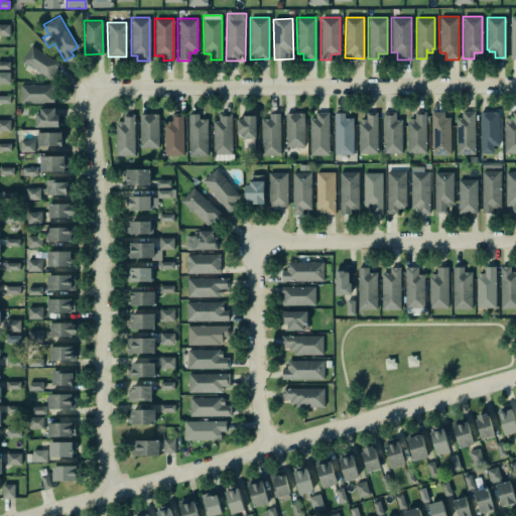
[(10,24),(0,24),(0,35),(10,36),(10,24)]
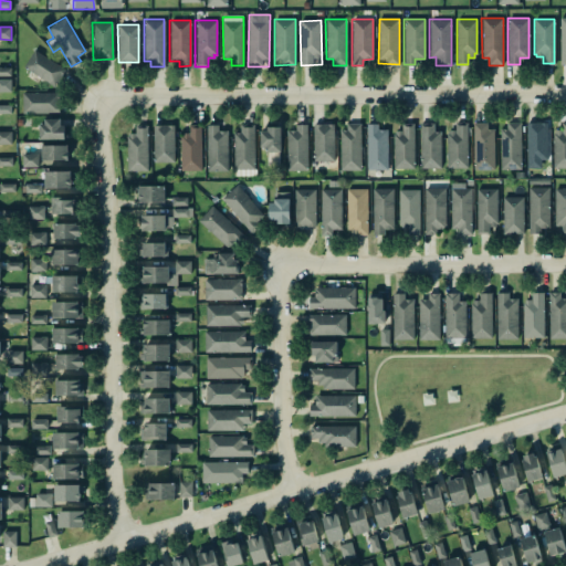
[(53,86),(64,69),(33,49),(22,66),(53,86)]
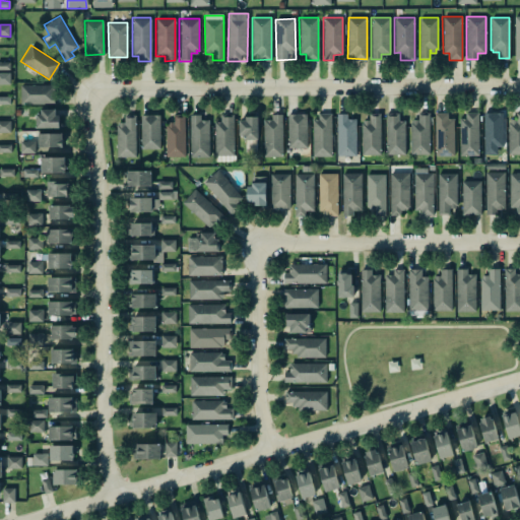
[(10,63),(0,62),(0,69),(10,70),(10,63)]
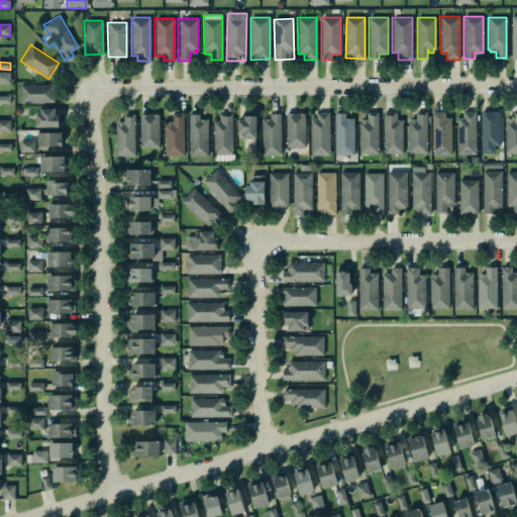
[(0,84),(10,84),(10,73),(0,72),(0,84)]
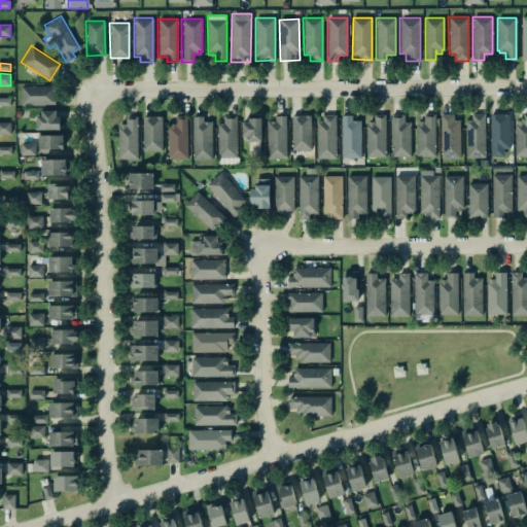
[(21,85),(55,85),(55,105),(21,105),(21,85)]
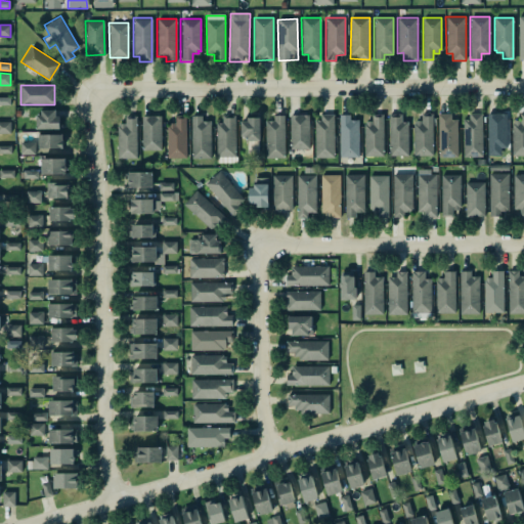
[(58,111),(37,112),(37,130),(59,129),(58,111)]
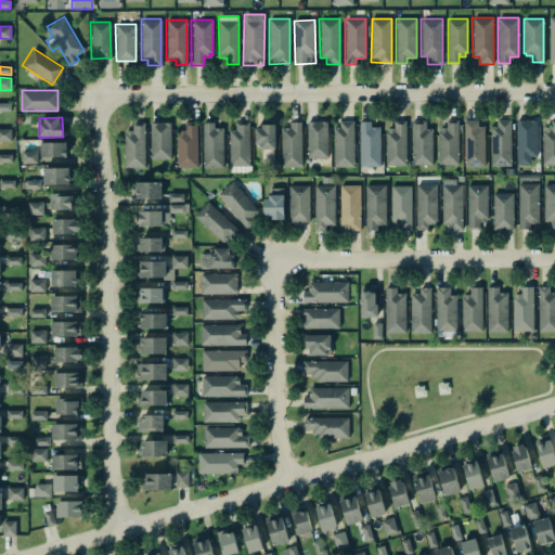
[(446,119),(446,127),(439,127),(440,131),(437,131),(437,165),(459,165),(457,119),(446,119)]
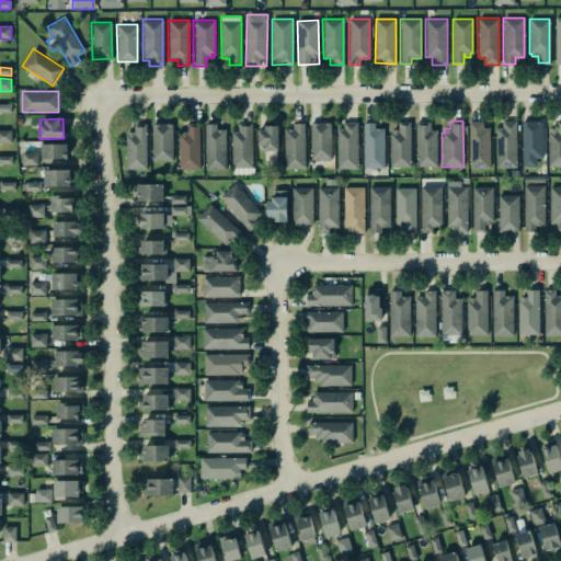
[(522,122),(541,121),(542,158),(522,158),(522,122)]
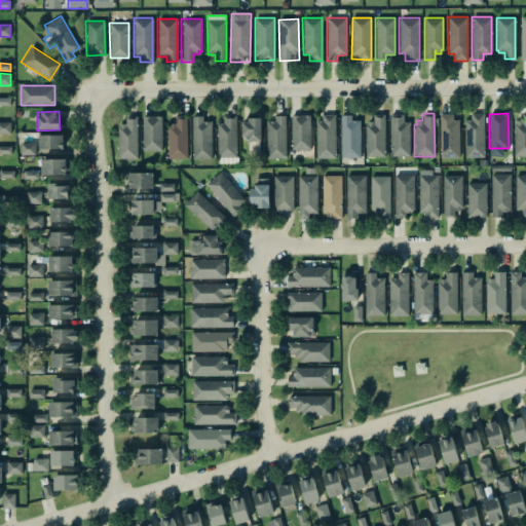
[(525,156),(525,113),(522,114),(522,121),(515,121),(515,156),(525,156)]
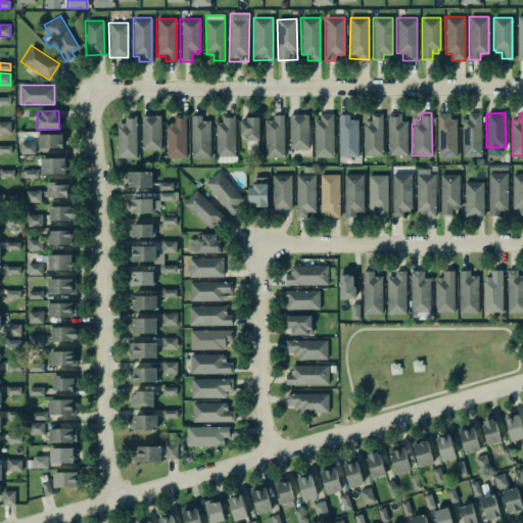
[(314,120),(320,120),(320,113),(333,113),(333,157),(314,158),(314,120)]
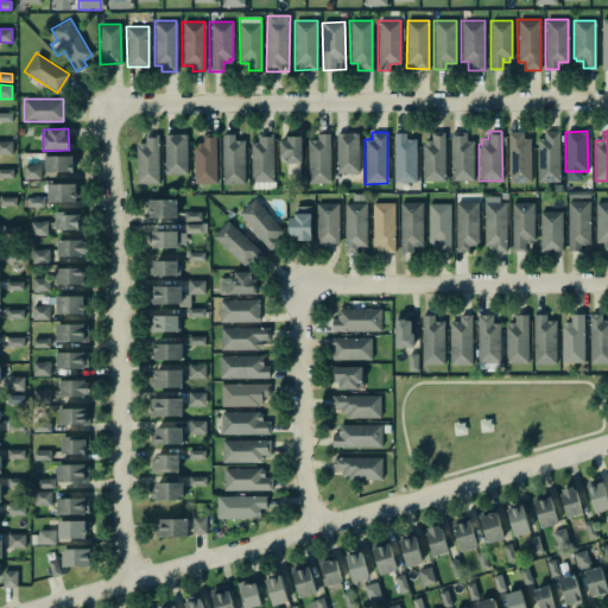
[(450,132),(450,181),(473,181),(473,141),(466,141),(466,132),(450,132)]
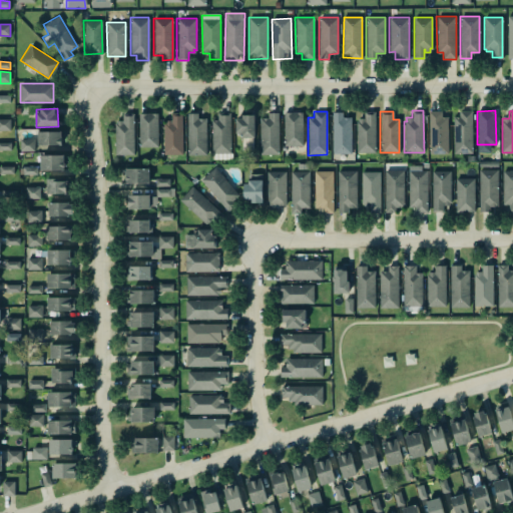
[(429,111),(429,153),(448,153),(447,116),(441,117),(441,111),(429,111)]
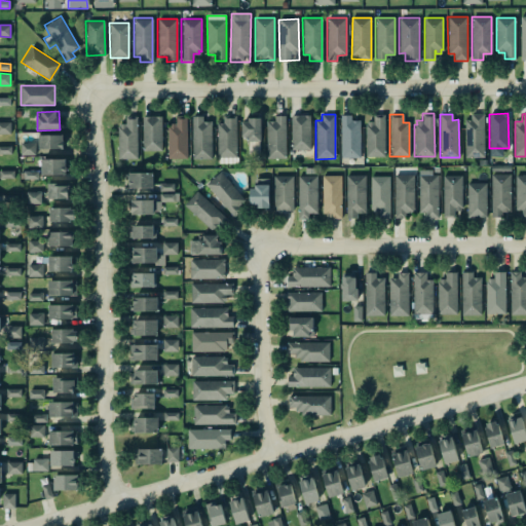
[(471,119),(471,114),(483,114),(484,157),(464,157),(464,119),(471,119)]
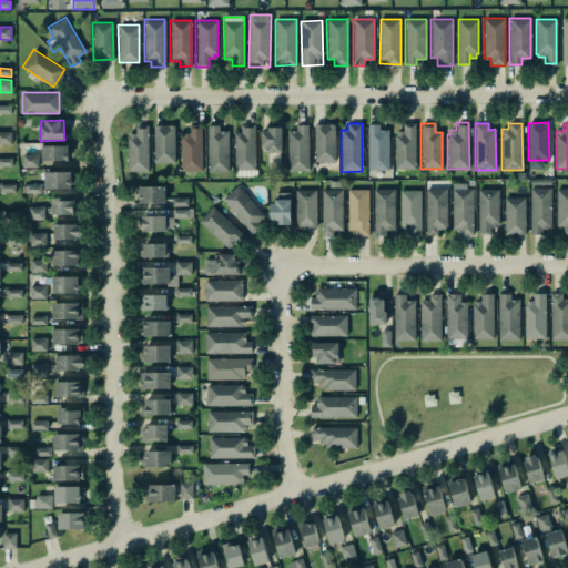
[(234,132),(241,132),(241,124),(255,124),(255,170),(234,170),(234,132)]
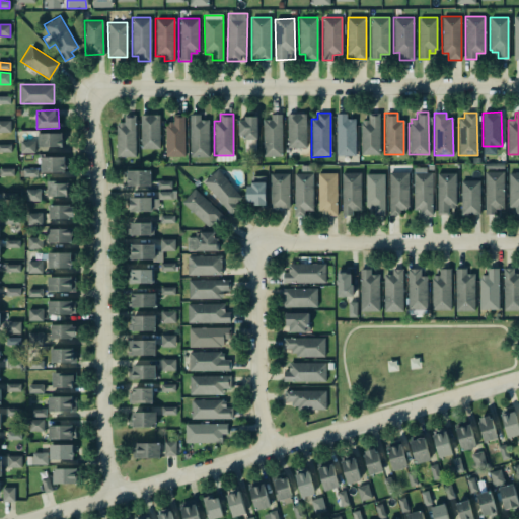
[(263,156),(262,120),(271,120),(271,114),(281,114),(281,155),(263,156)]
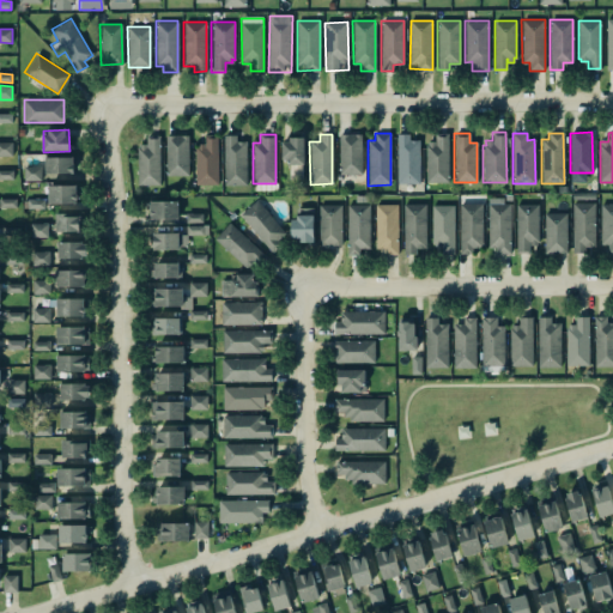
[(339,134),(362,134),(362,174),(339,174),(339,134)]
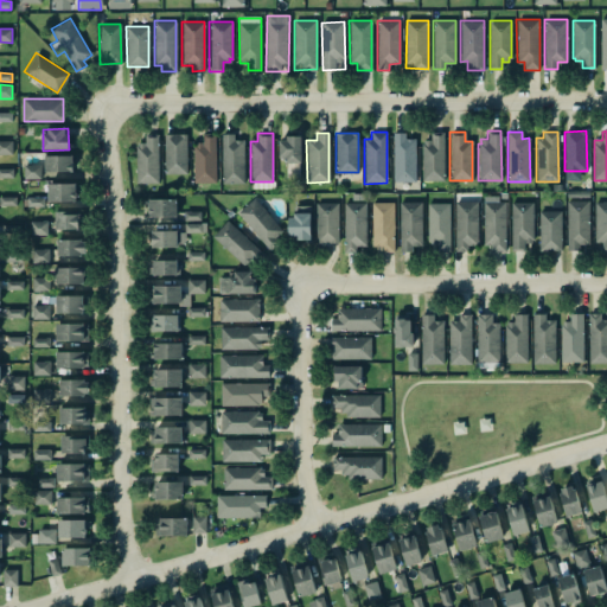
[(414,139),(415,181),(394,181),(393,133),(404,133),(404,139),(414,139)]
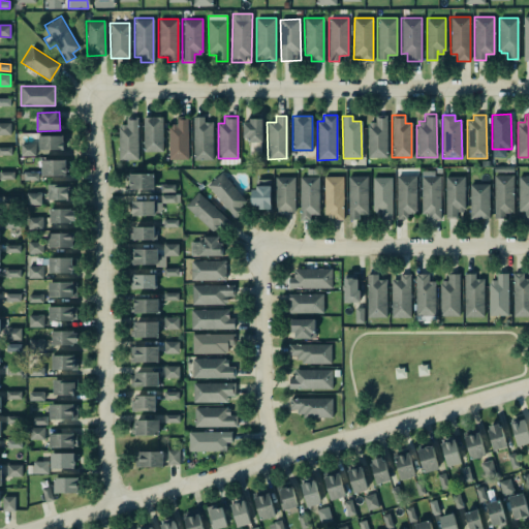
[(369,122),(374,122),(374,125),(375,125),(375,116),(386,116),(386,157),(367,157),(367,125),(369,125),(369,122)]
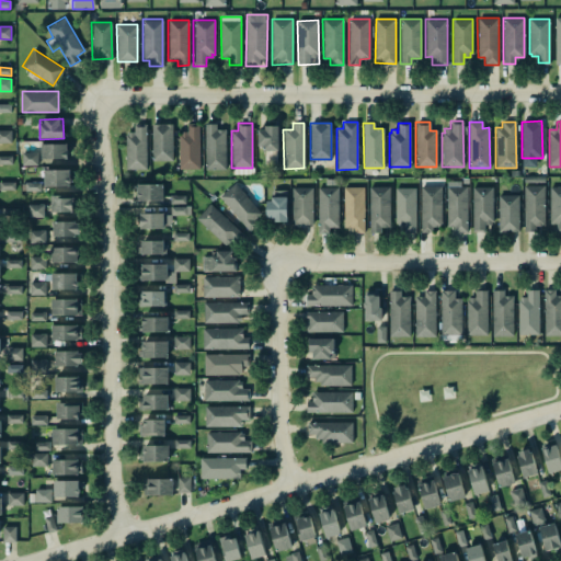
[(134,124),(147,124),(147,170),(125,170),(125,135),(128,135),(128,132),(134,132),(134,124)]
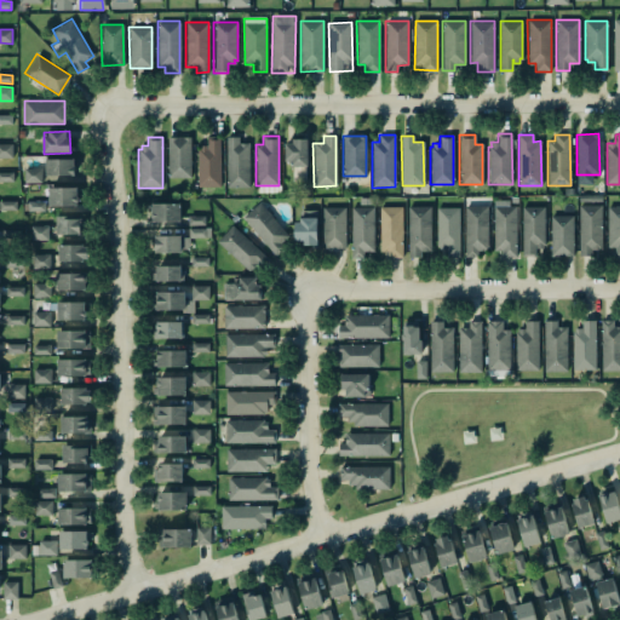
[(167,137),(190,137),(190,177),(168,177),(167,137)]
